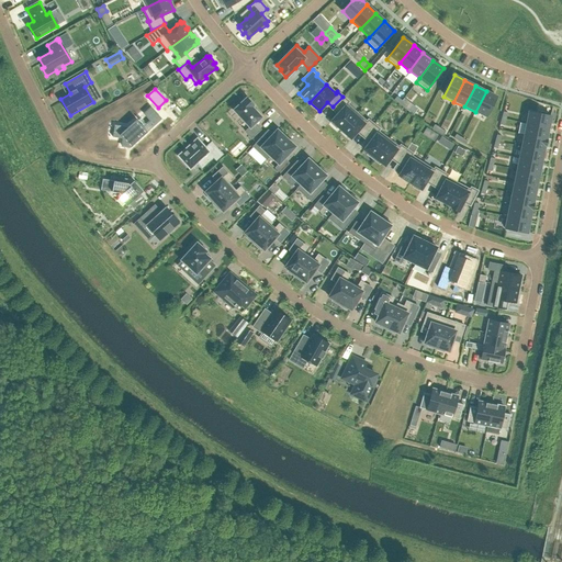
[(486,91),(475,112),(485,117),(496,97),(486,91)]
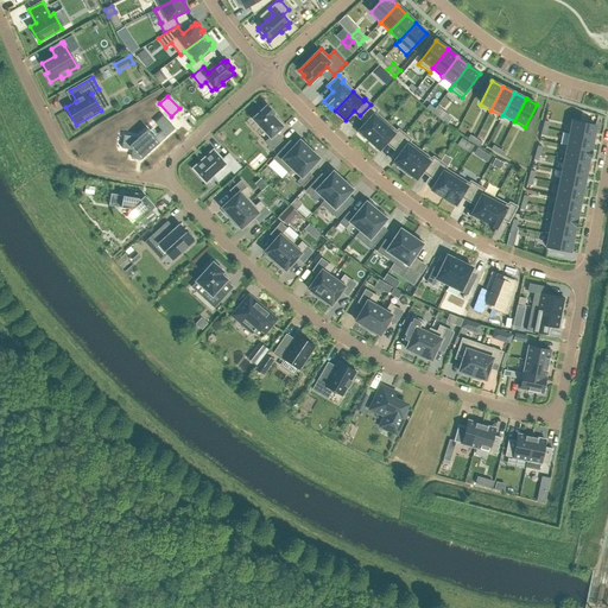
[(378,111),(371,105),(360,115),(367,121),(363,125),(356,132),(363,139),(366,138),(368,140),(386,121),(375,113),(378,111)]
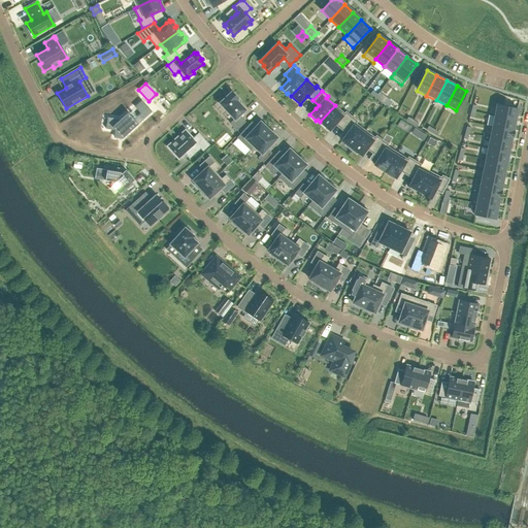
[(231,92),(220,103),(234,120),(230,124),(236,130),(244,122),(239,116),(245,110),(236,101),(238,99),(231,92)]
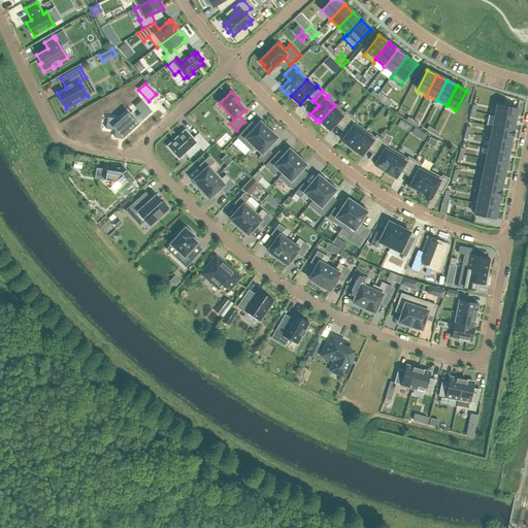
[(377,95),(375,98),(381,102),(384,97),(378,93),(377,95)]
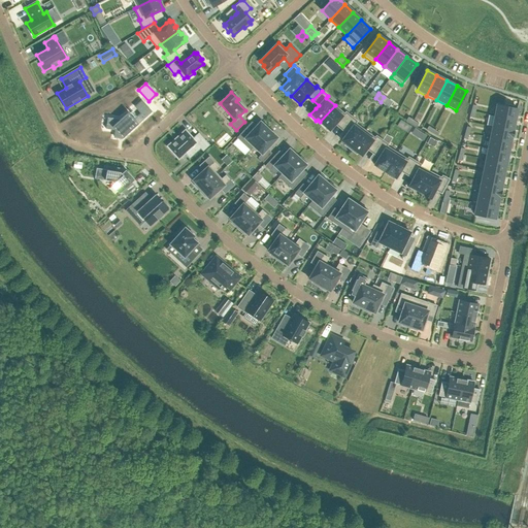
[(108,127),(108,129),(114,130),(113,137),(122,138),(123,138),(152,111),(143,103),(141,101),(134,106),(140,113),(133,120),(128,112),(121,120),(109,118),(109,122),(108,127)]
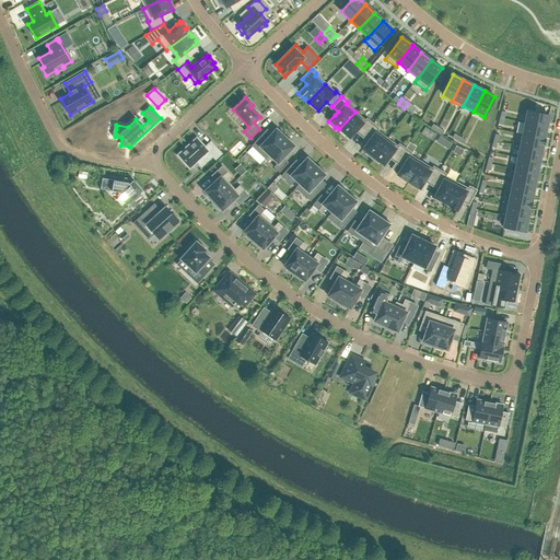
[(358,130),(363,135),(372,124),(366,119),(364,120),(356,112),(339,129),(350,139),(354,133),(358,130)]
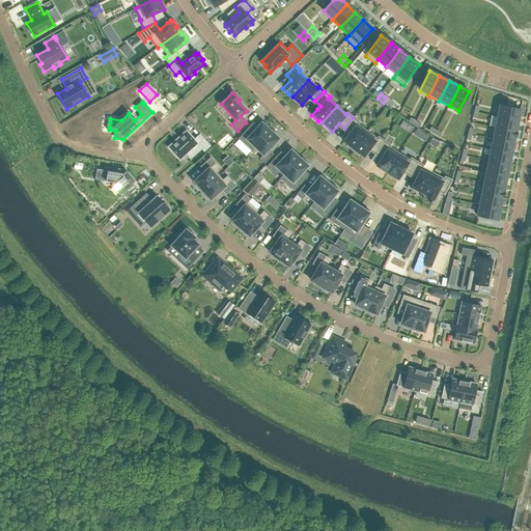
[(500,106),(497,117),(518,121),(520,110),(500,106)]
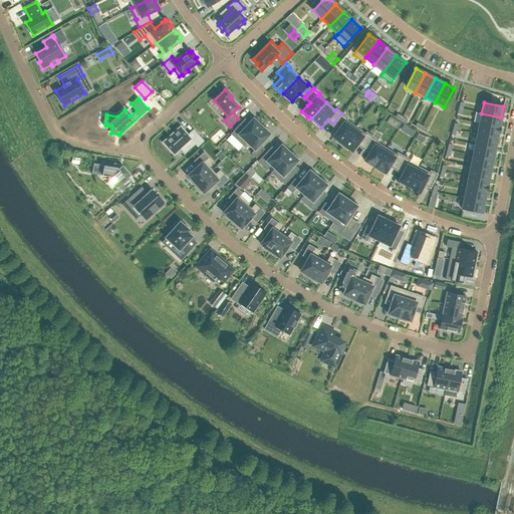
[(341,113),(333,123),(339,129),(336,132),(332,137),(336,141),(335,142),(341,146),(355,127),(346,120),(347,118),(341,113)]
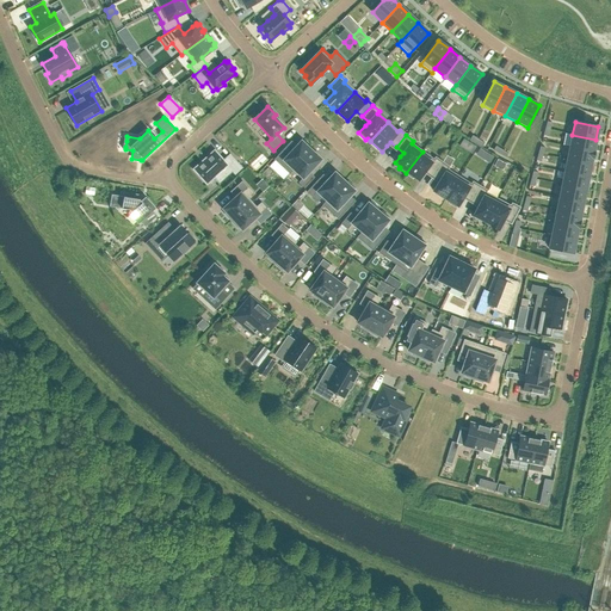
[(572,135),(569,147),(593,152),(596,140),(572,135)]
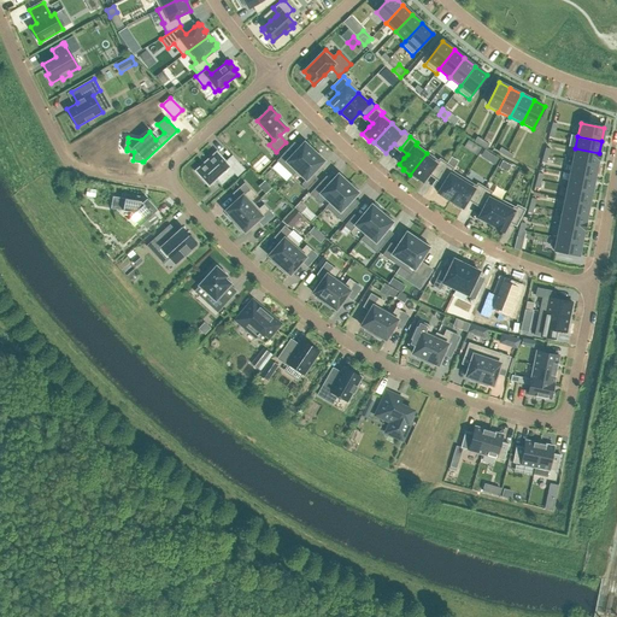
[(468,140),(463,147),(470,152),(475,144),(468,140)]
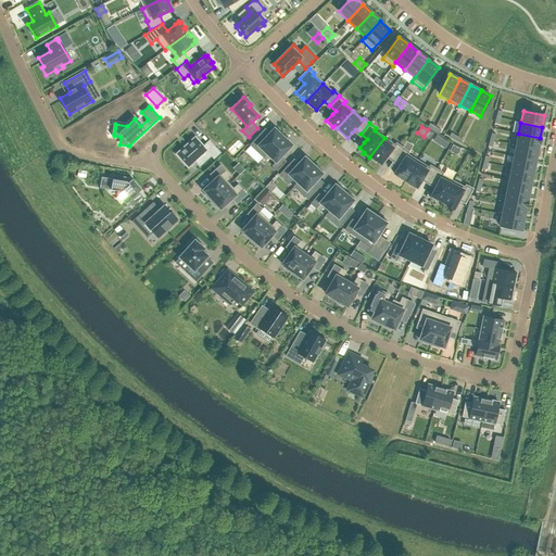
[(258,136),(250,146),(263,158),(264,159),(267,154),(266,154),(283,137),(274,128),(263,140),(258,136)]
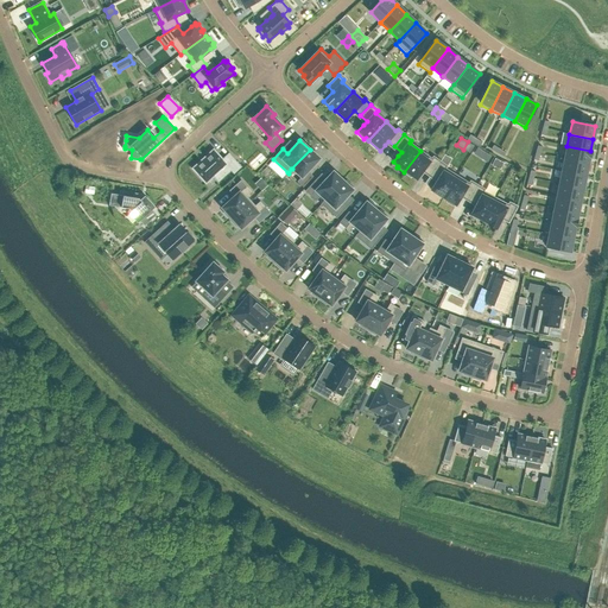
[(567,146),(564,159),(588,164),(590,151),(567,146)]
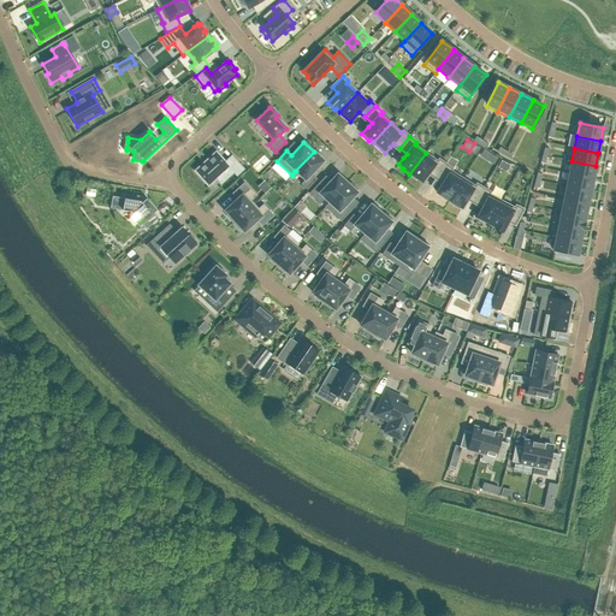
[(314,152),(295,171),(296,171),(306,181),(301,184),(307,189),(317,179),(312,173),(324,161),(314,152)]
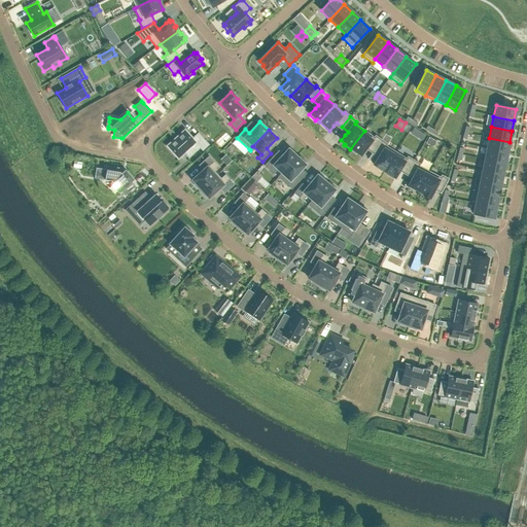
[(198,134),(191,140),(183,131),(165,147),(177,161),(184,154),(187,159),(199,149),(201,152),(208,146),(198,134)]
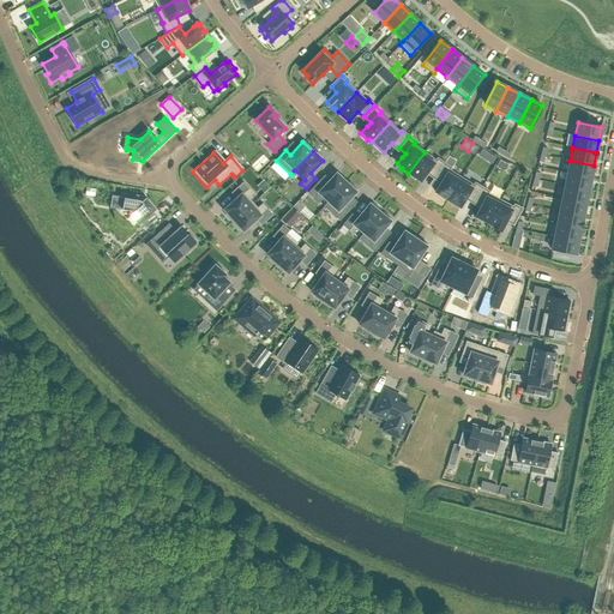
[(435,176),(444,163),(437,158),(435,161),(425,152),(408,174),(414,180),(416,178),(421,181),(428,172),(435,176)]
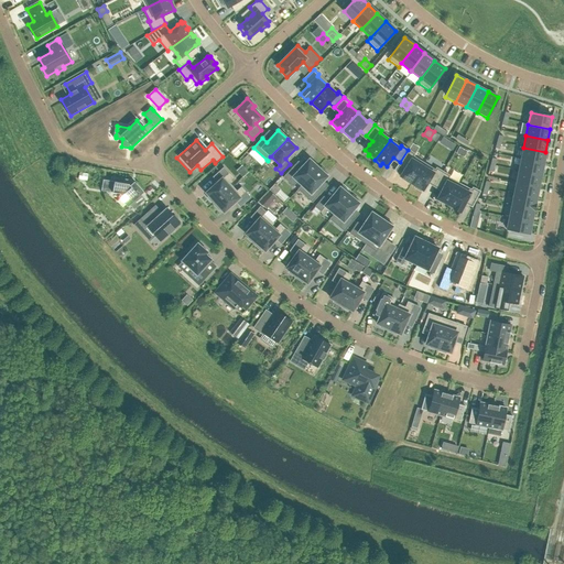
[(451,141),(447,148),(452,151),(456,144),(451,141)]
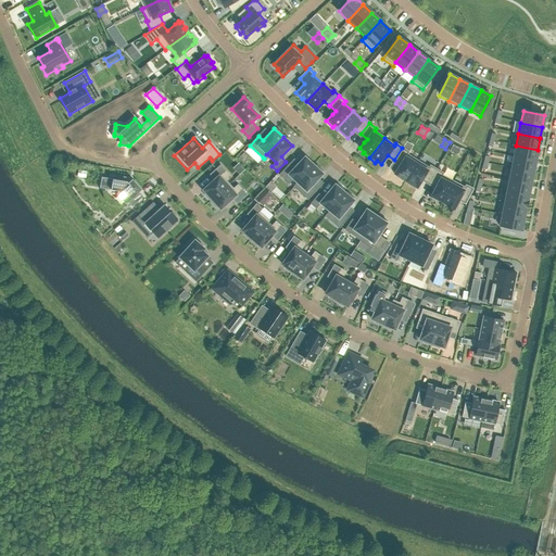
[(406,142),(402,148),(408,152),(413,147),(406,142)]
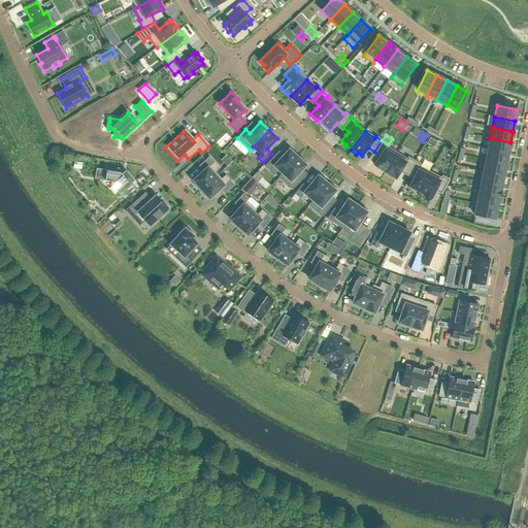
[(490,138),(488,149),(508,153),(510,142),(490,138)]
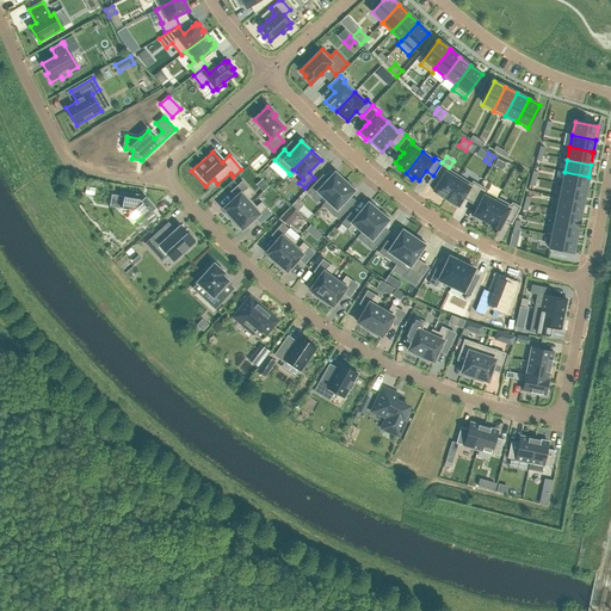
[(165,173),(170,179),(183,167),(179,162),(165,173)]
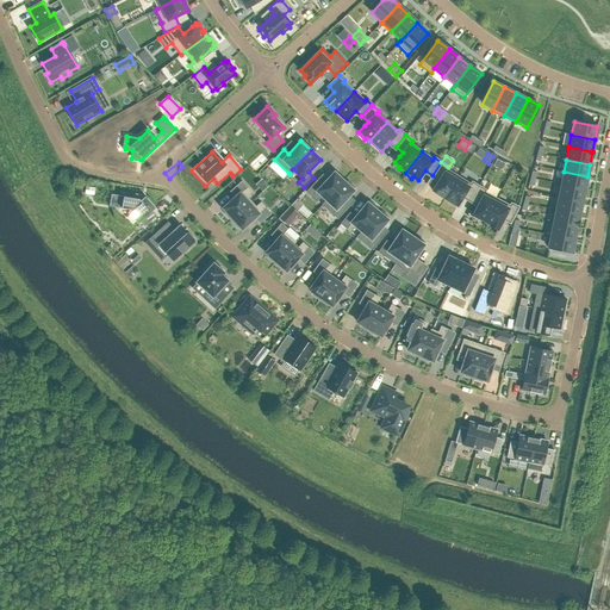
[(444,199),(459,178),(446,169),(448,167),(441,162),(433,175),(440,180),(437,184),(433,191),(444,199)]
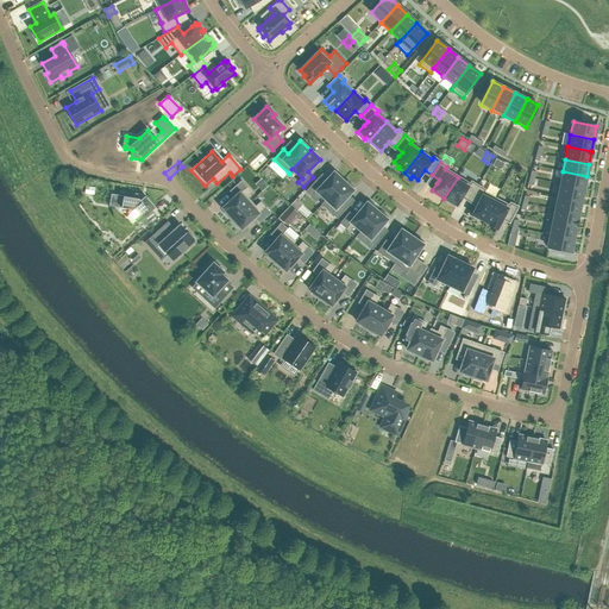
[(264,167),(258,173),(264,177),(269,173),(264,167)]
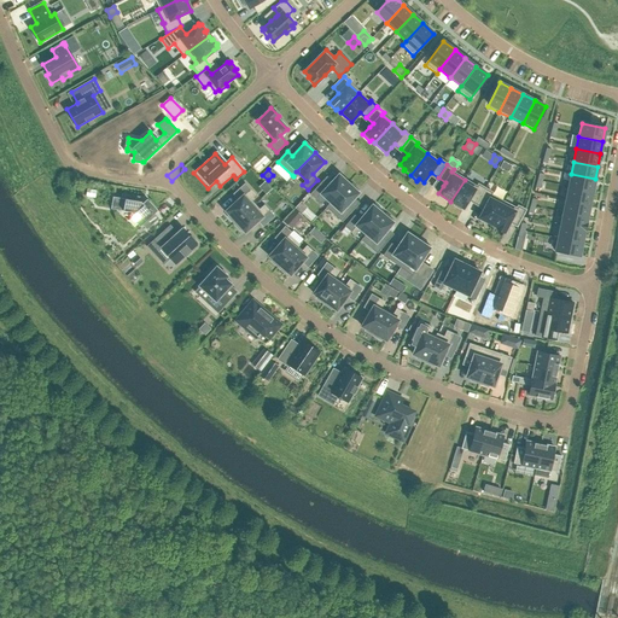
[(571,174),(569,187),(593,192),(595,179),(571,174)]
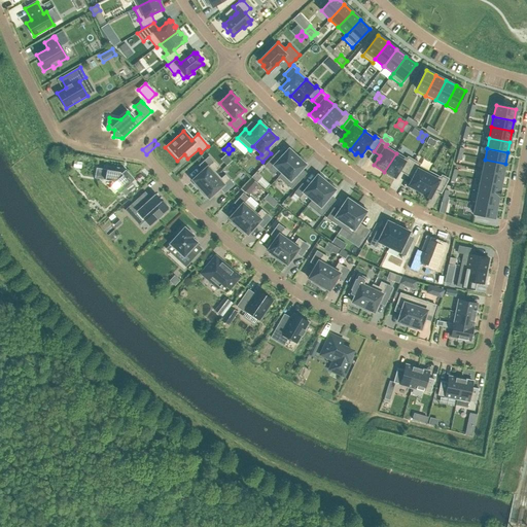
[(273,156),(265,166),(273,174),(278,170),(281,173),(282,174),(297,156),(288,149),(277,161),(273,156)]
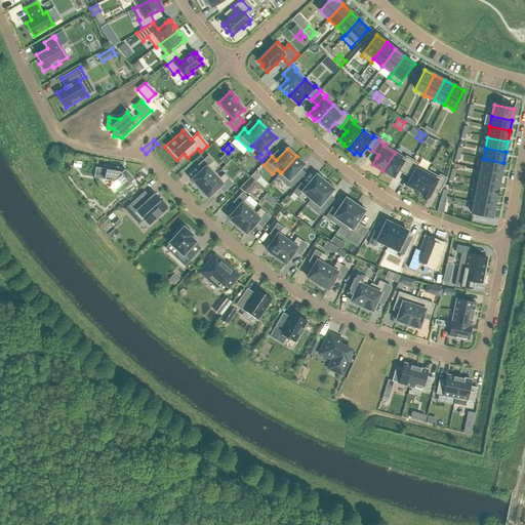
[(404,159),(395,153),(382,171),(387,173),(386,174),(392,178),(393,177),(394,177),(398,171),(400,168),(405,171),(412,160),(405,157),(404,159)]
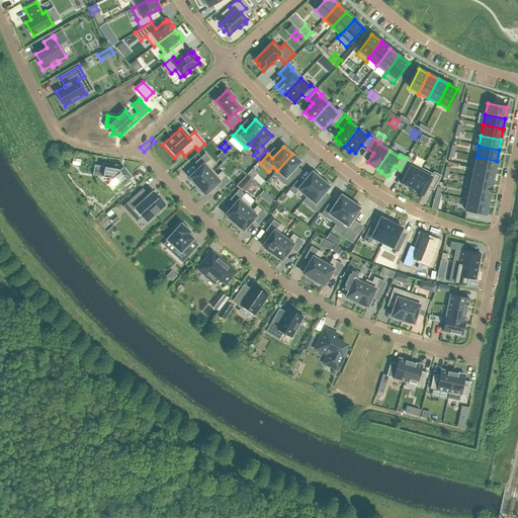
[(128,162),(132,165),(141,156),(138,152),(128,162)]
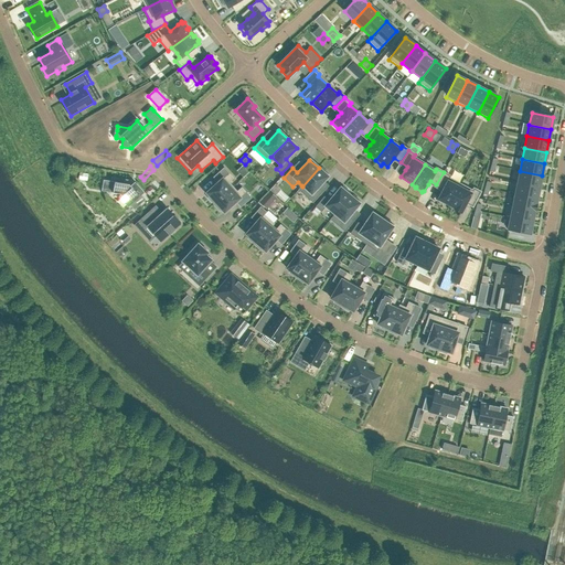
[(213,204),(232,187),(227,182),(232,178),(223,168),(214,178),(219,182),(206,193),(210,196),(208,198),(213,204)]
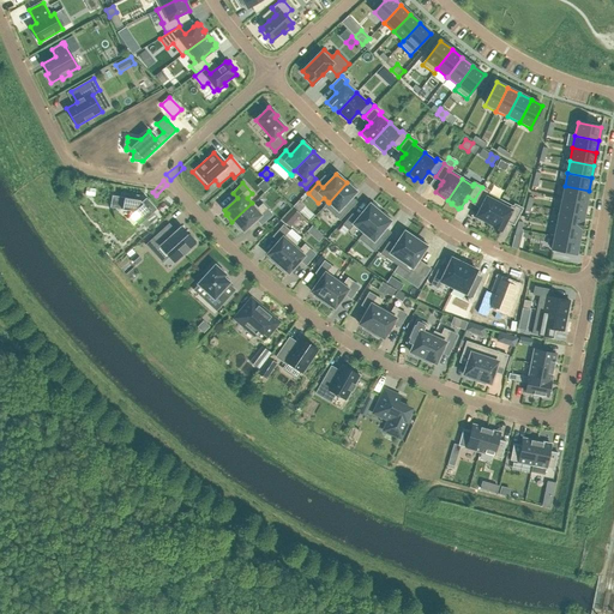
[(327,202),(324,206),(339,221),(349,210),(344,205),(356,192),(355,191),(356,190),(350,182),(348,185),(347,182),(329,203),(327,202)]
